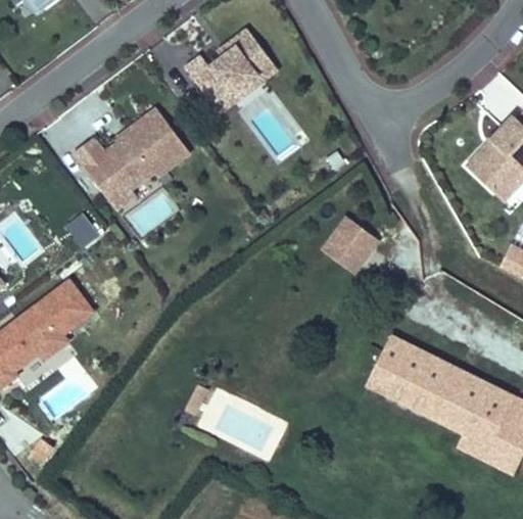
[(24,0),(33,10),(46,0),(24,0)]
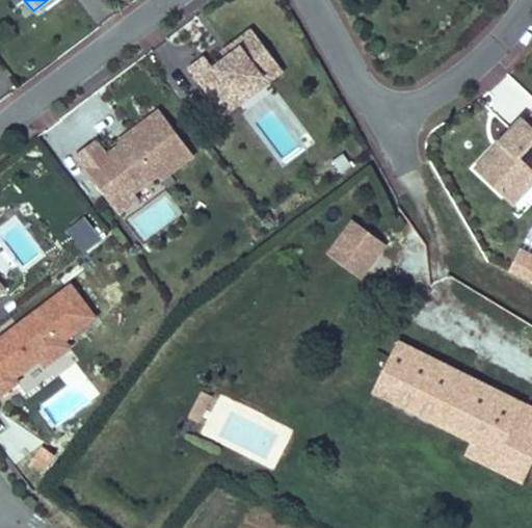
[(221,111),(282,69),(250,27),(235,38),(239,45),(224,55),(211,64),(203,53),(187,63),(221,111)]
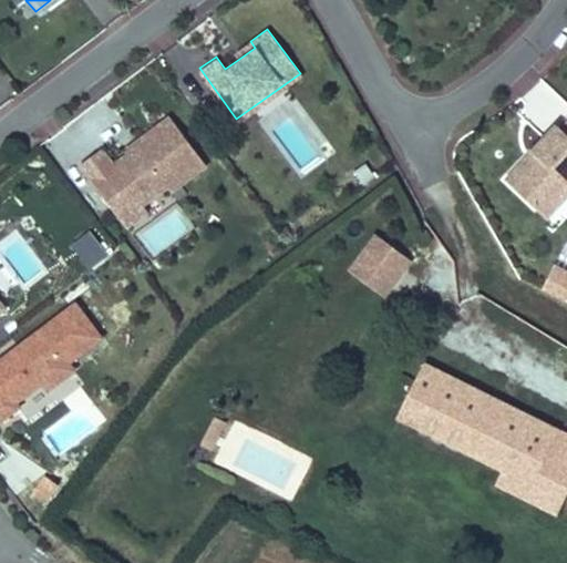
[(239,59),(255,48),(250,41),(235,52),(239,59)]
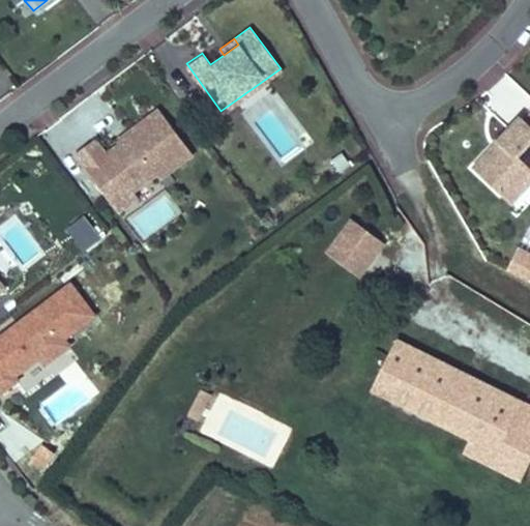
[(157,177),(190,152),(156,108),(122,134),(124,138),(118,143),(105,153),(92,138),(72,152),(108,199),(127,185),(130,190),(154,172),(157,177)]
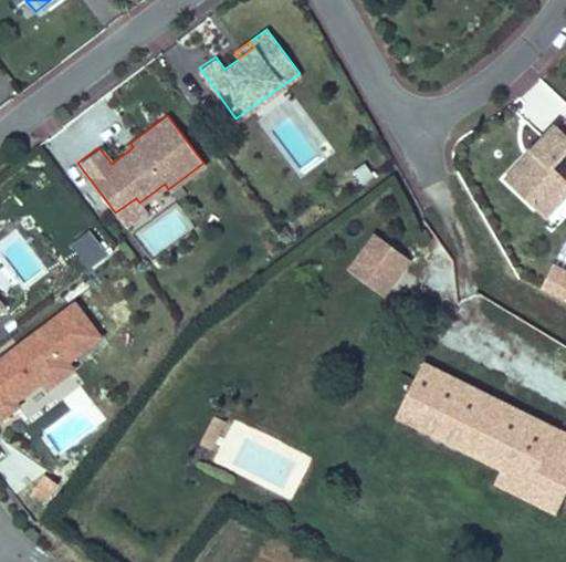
[(565,131),(555,122),(531,147),(534,151),(526,159),(523,156),(503,176),(535,206),(549,190),(559,199),(565,191),(565,131)]
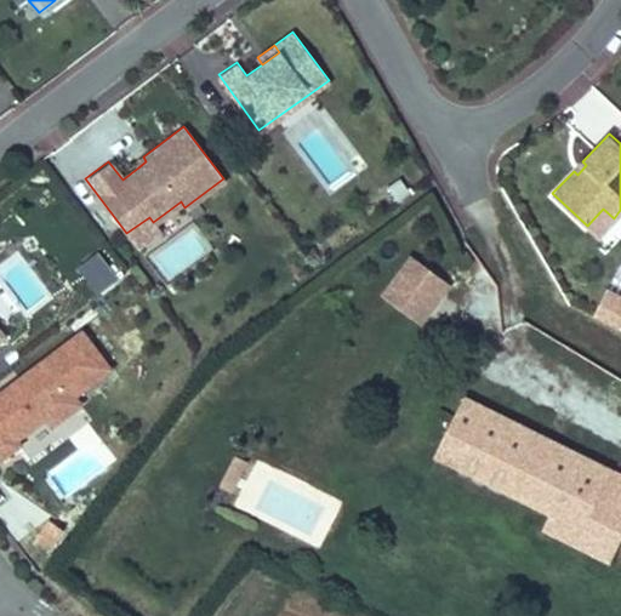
[(138,167),(146,161),(143,157),(135,163),(138,167)]
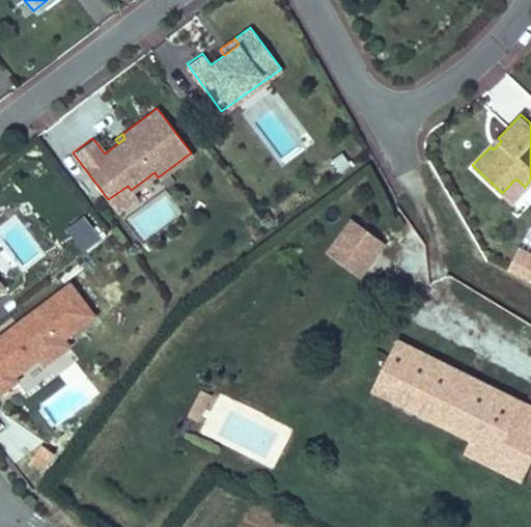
[(491,146),(494,149),(501,141),(498,138),(491,146)]
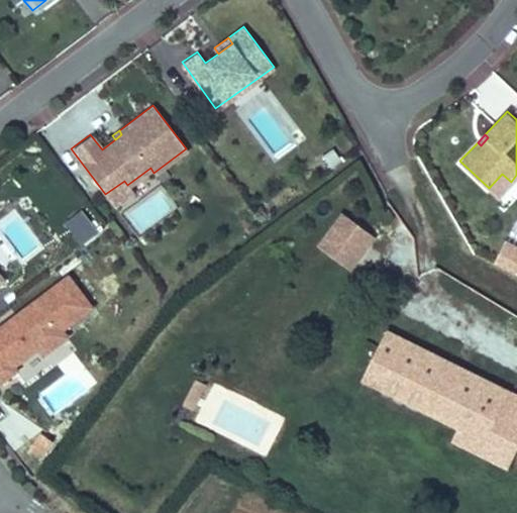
[(341,158),(334,147),(324,155),(330,165),(341,158)]
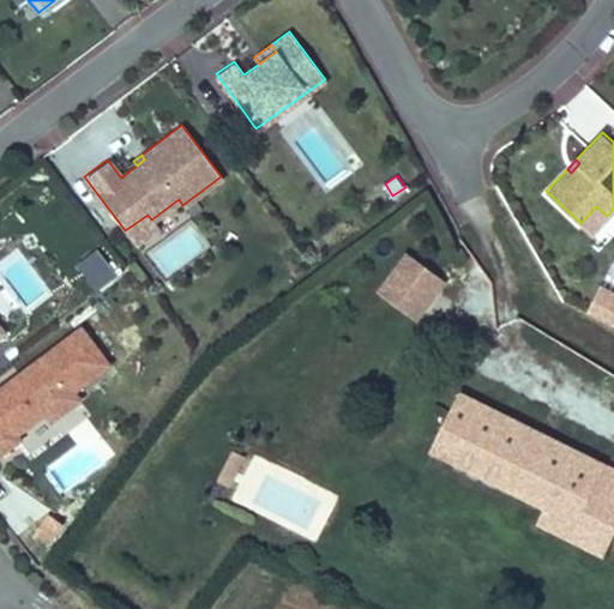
[(134,243),(157,227),(151,219),(148,215),(125,230),(134,243)]
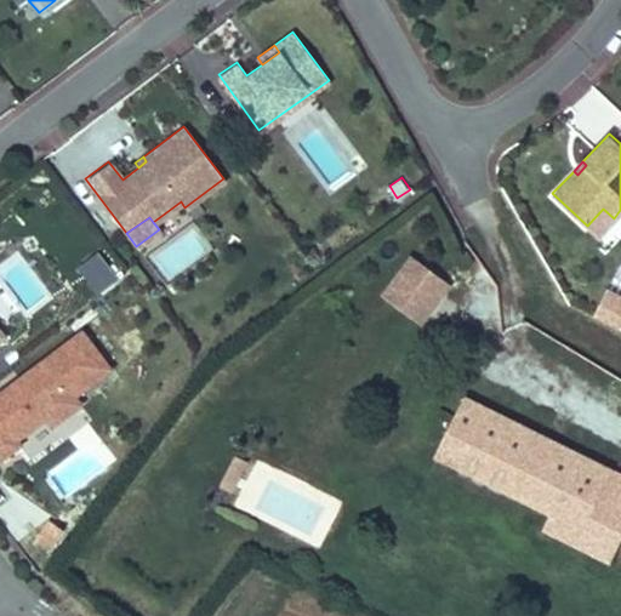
[(124,274),(104,250),(87,262),(107,287),(124,274)]
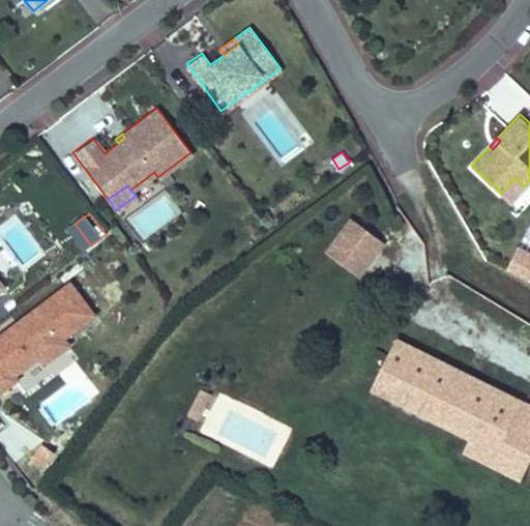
[(359,271),(381,240),(349,218),(327,250),(359,271)]
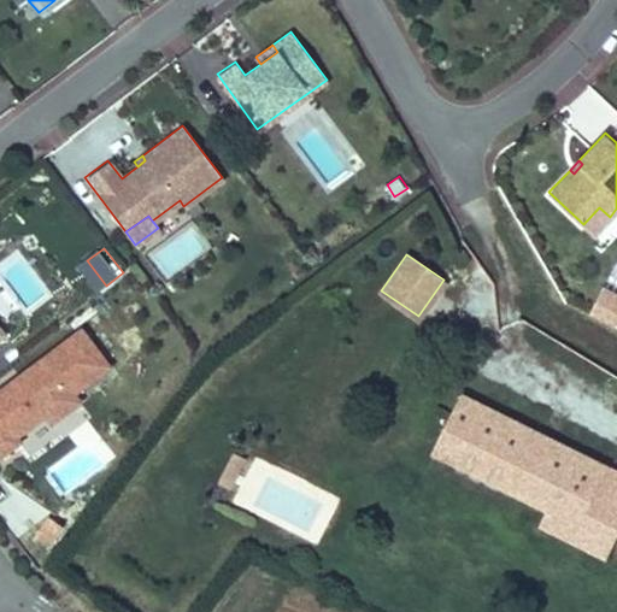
[(616,293),(600,286),(588,311),(616,325),(616,293)]
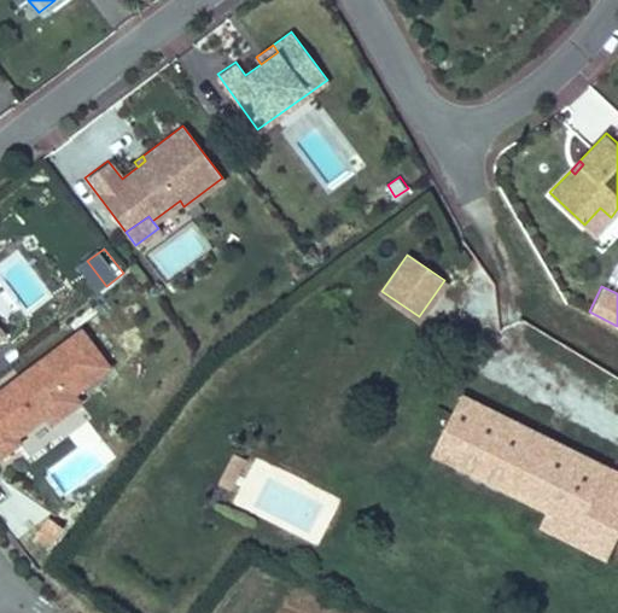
[(16,436),(46,412),(50,416),(54,418),(75,402),(76,397),(73,392),(108,365),(81,330),(42,358),(46,363),(16,385),(12,381),(0,390),(0,449),(3,453),(19,441),(16,436)]
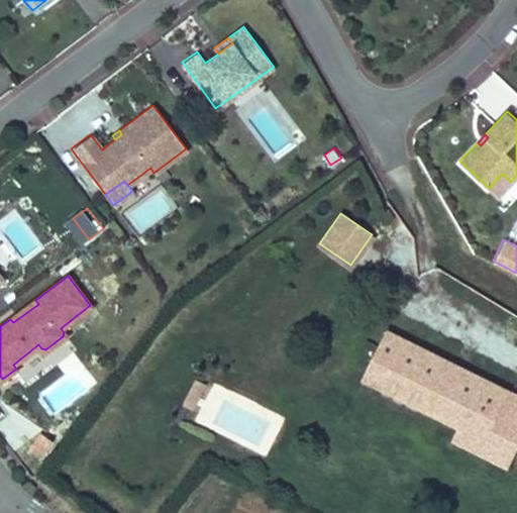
[(508,390),(385,329),(362,377),(457,423),(485,437),(508,390)]
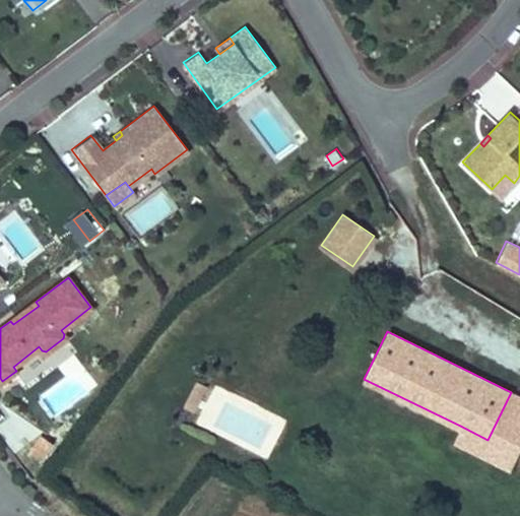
[(193,410),(206,385),(197,380),(184,405),(193,410)]
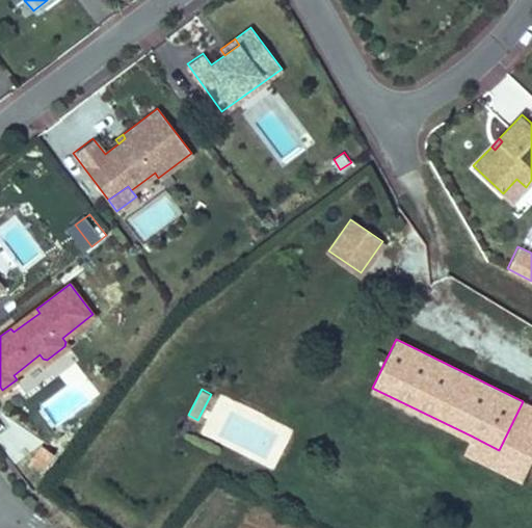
[(522,479),(531,457),(531,405),(523,401),(499,450),(471,436),(463,451),(522,479)]
